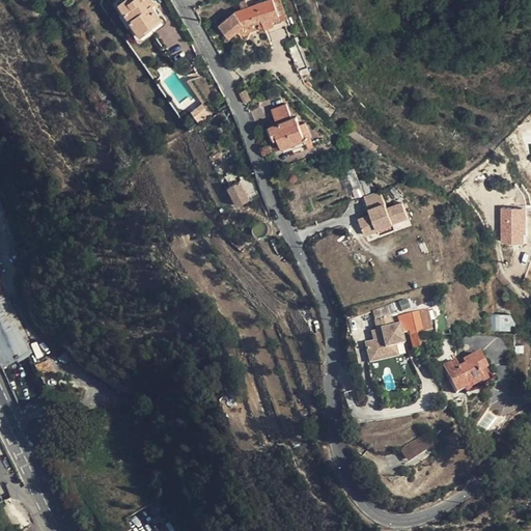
[(118,3),(141,34),(152,26),(162,19),(152,5),(156,3),(152,0),(122,0),(121,1),(118,3)]
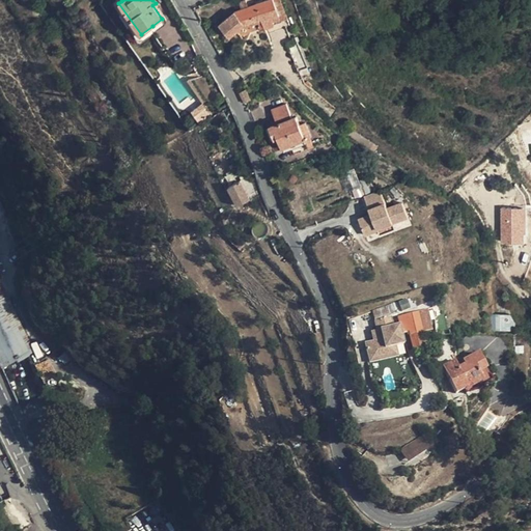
[(264,0),(248,6),(245,0),(242,0),(234,3),(238,10),(234,11),(219,25),(229,37),(244,24),(261,18),(262,21),(263,26),(287,18),(280,0),(264,0)]
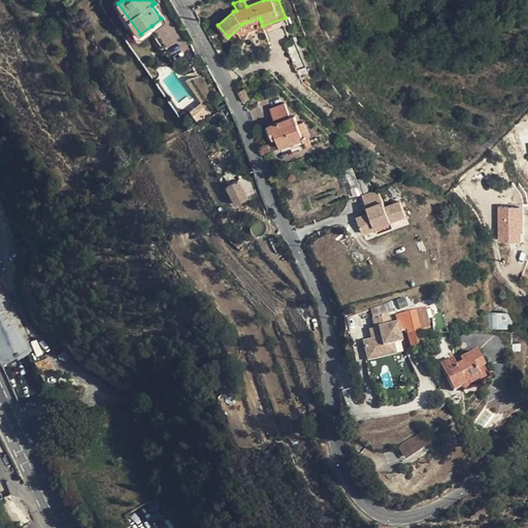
[(135,37),(140,34),(118,3),(113,6),(135,37)]
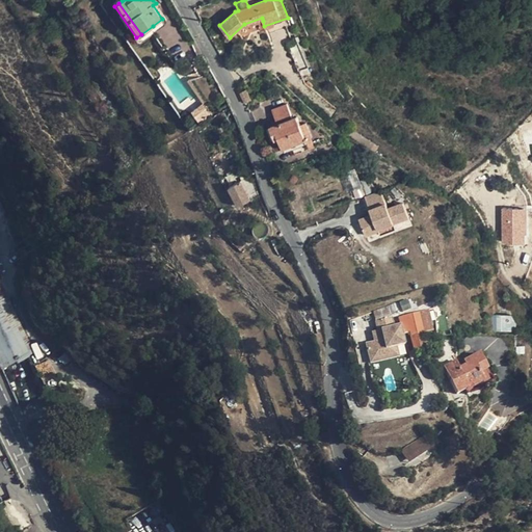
[(244,24),(247,27),(263,21),(262,18),(244,24)]
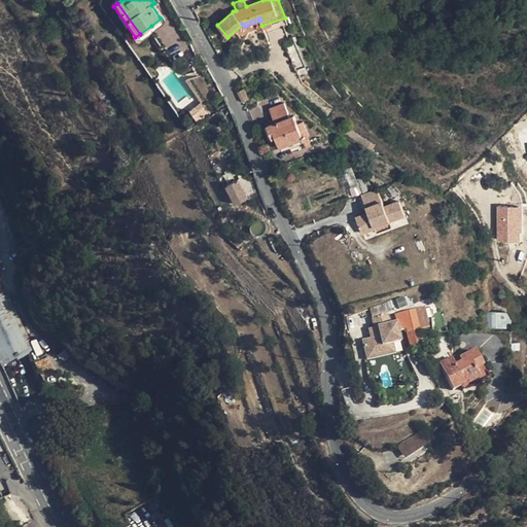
[(151,26),(140,34),(135,37),(139,42),(155,31),(151,26)]
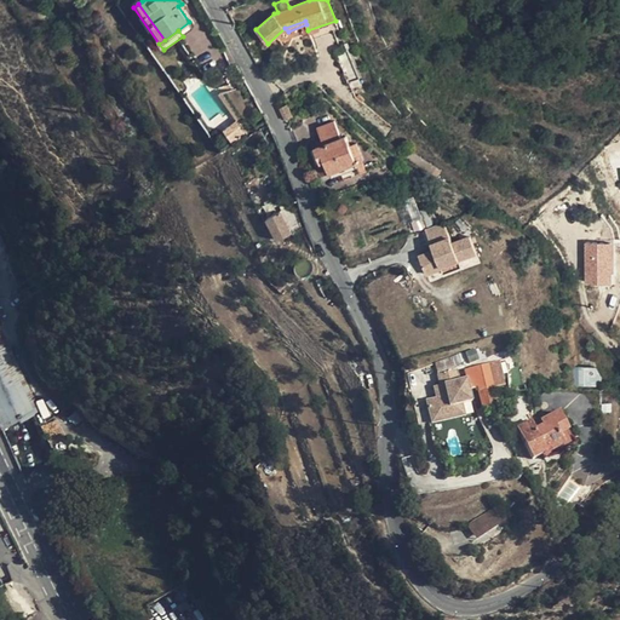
[(359,78),(360,76),(345,42),(334,47),(349,81),(359,78)]
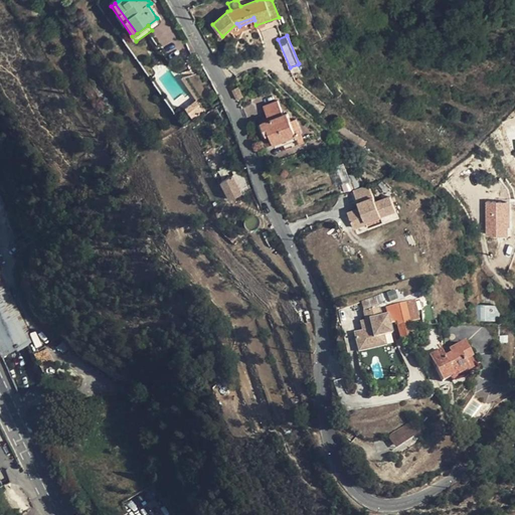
[(292,72),(300,69),(298,64),(290,67),(292,72)]
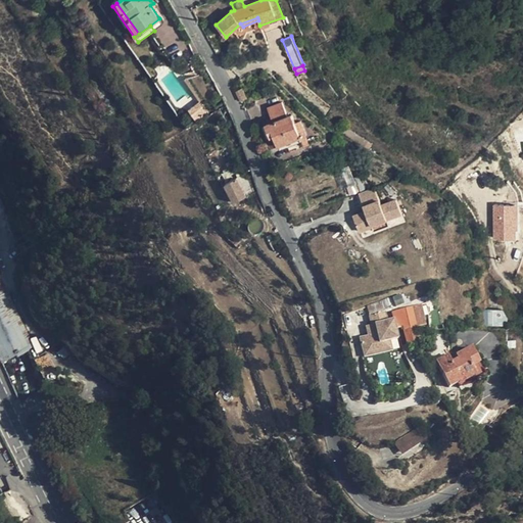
[(196,121),(218,106),(201,75),(187,79),(202,100),(199,102),(189,110),(196,121)]
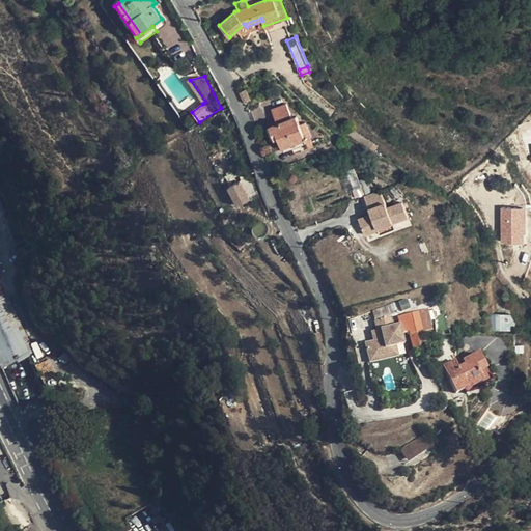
[(190,80),(187,81),(202,104),(205,102),(190,80)]
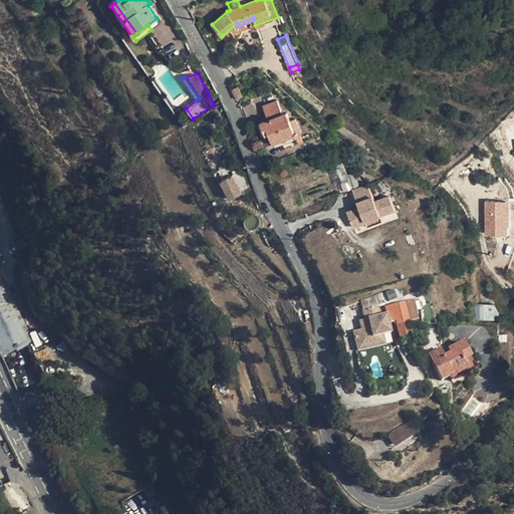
[(274,143),(281,140),(295,135),(297,139),(302,137),(299,132),(301,131),(295,118),(290,119),(287,110),(283,112),(278,99),(263,104),(269,118),(261,121),(267,135),(271,133),(274,143)]
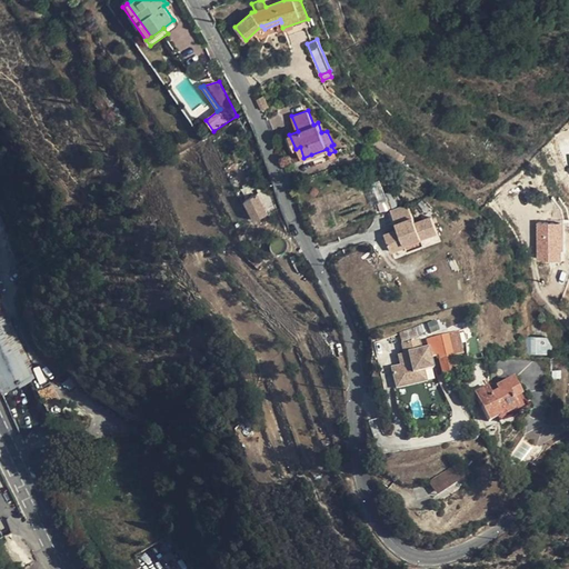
[(313,160),(329,153),(327,149),(311,155),(313,160)]
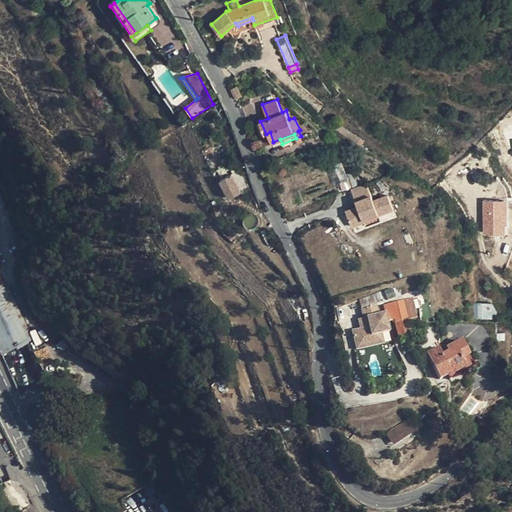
[(341,155),(291,174),(302,204),(352,185),(341,155)]
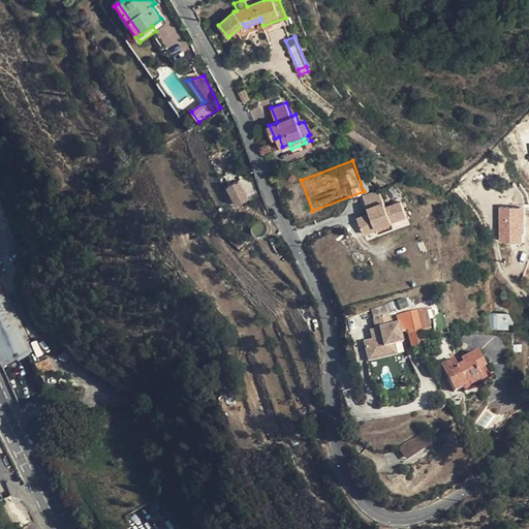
[(238,205),(250,199),(242,182),(229,188),(238,205)]
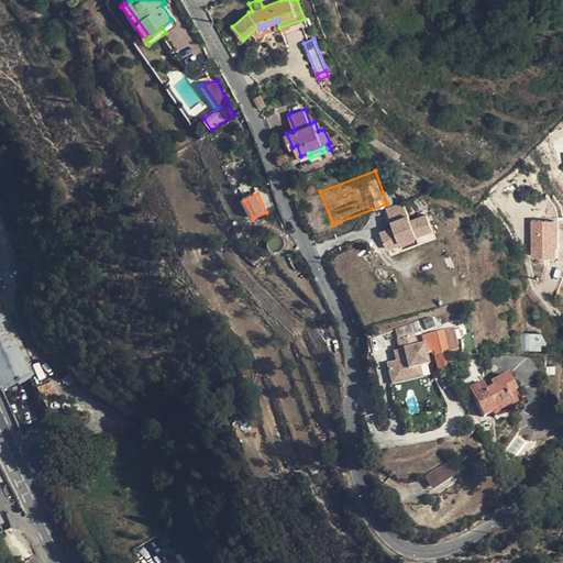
[(396,202),(378,209),(386,228),(373,233),(379,251),(393,245),(393,243),(409,236),(426,231),(419,216),(404,221),(396,202)]
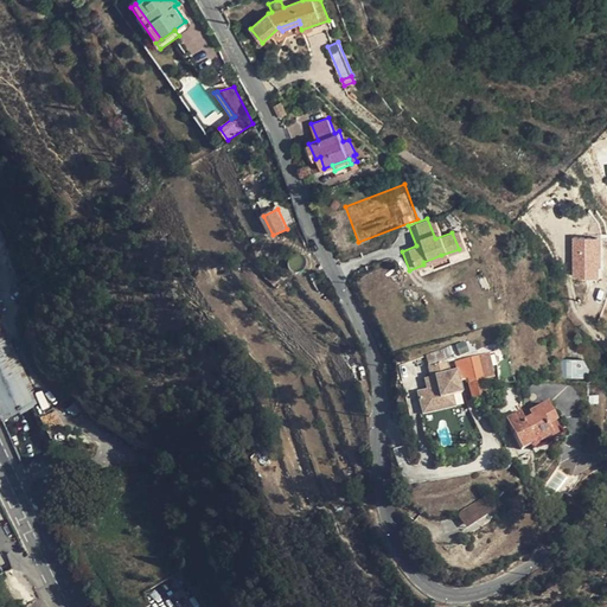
[(602,279),(604,238),(577,237),(576,278),(602,279)]
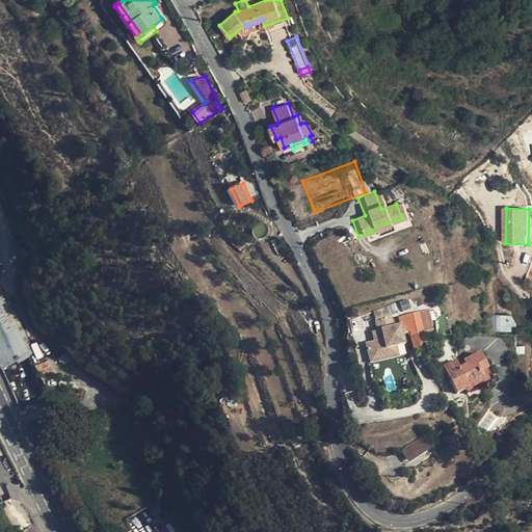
[(390,230),(387,223),(371,230),(371,232),(373,237),(390,230)]
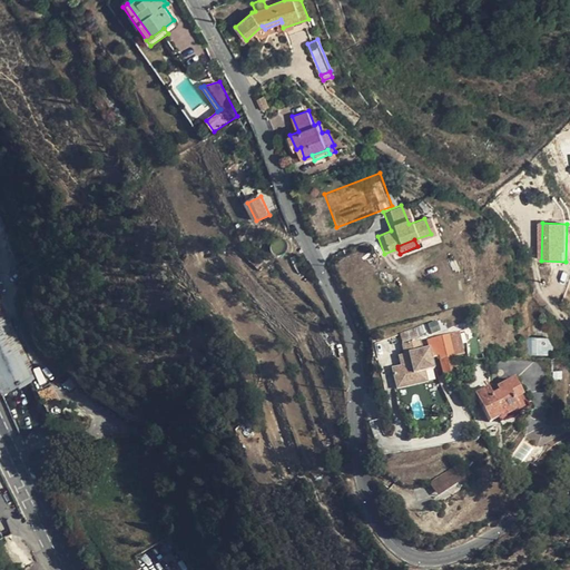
[(0,390),(1,393),(37,377),(0,298),(0,390)]
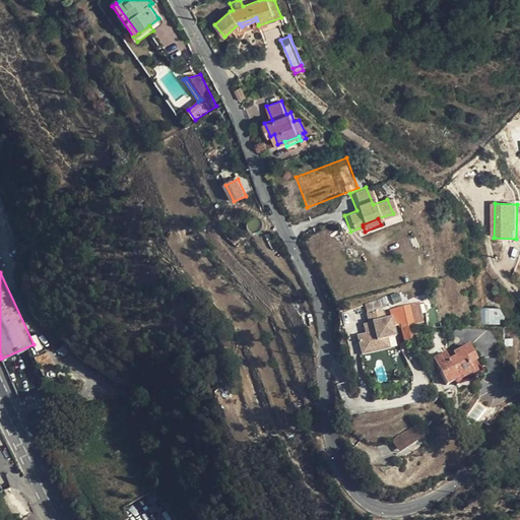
[(419,303),(407,306),(412,327),(425,325),(419,303)]
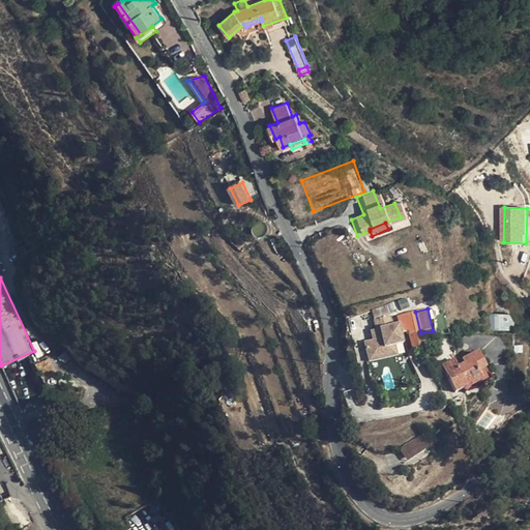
[(414,335),(420,333),(415,312),(407,314),(411,320),(414,335)]
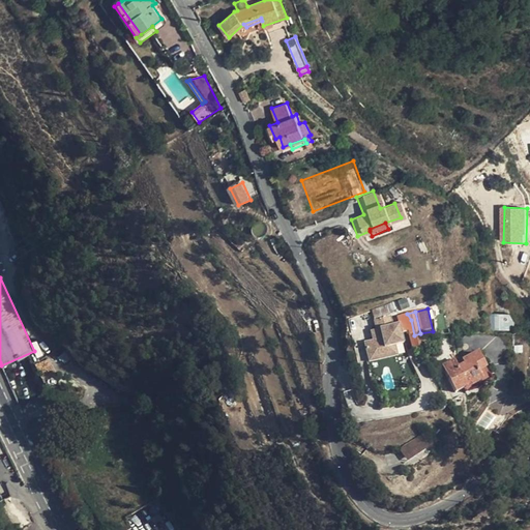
[(389,314),(373,318),(375,327),(373,328),(375,337),(372,339),(363,341),(366,354),(387,349),(386,345),(394,343),(403,342),(398,322),(391,323),(389,314)]
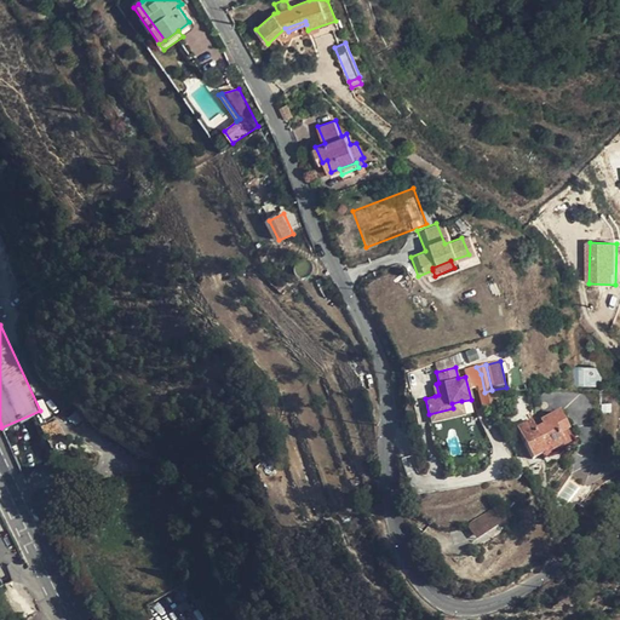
[(478,392),(484,392),(481,374),(476,367),(472,368),(478,392)]
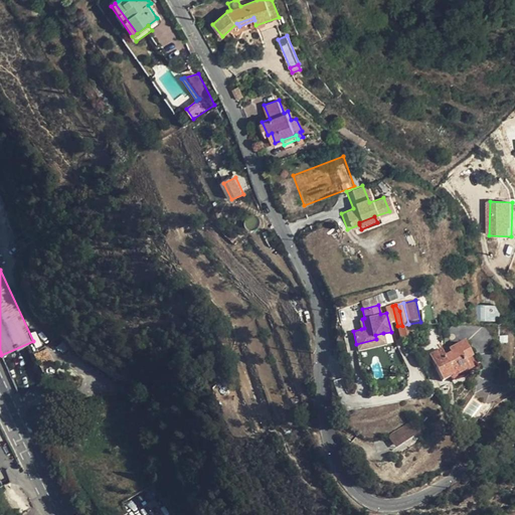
[(497,321),(497,305),(479,305),(479,320),(497,321)]
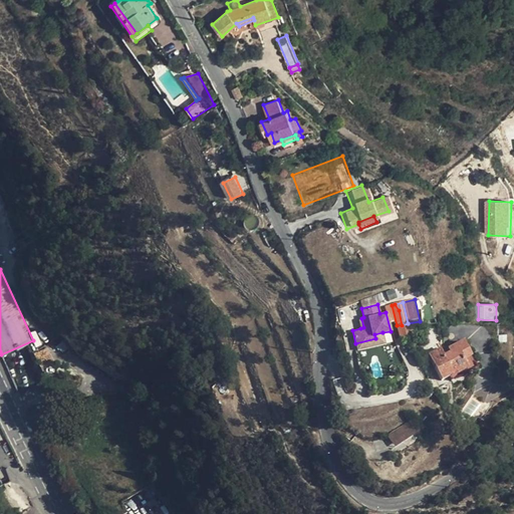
[(411,335),(408,323),(402,325),(405,336),(411,335)]
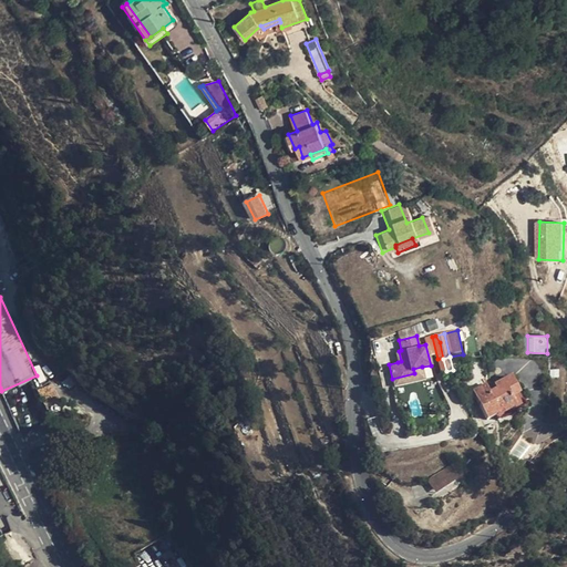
[(437,359),(439,366),(441,373),(446,371),(443,359),(437,359)]
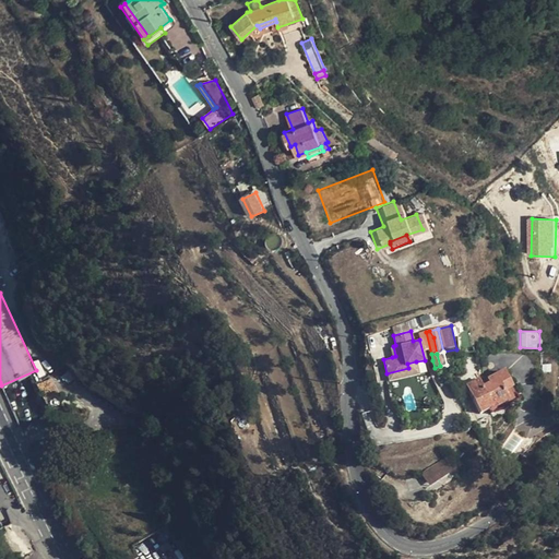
[(418,371),(416,361),(407,364),(408,368),(387,373),(388,379),(418,371)]
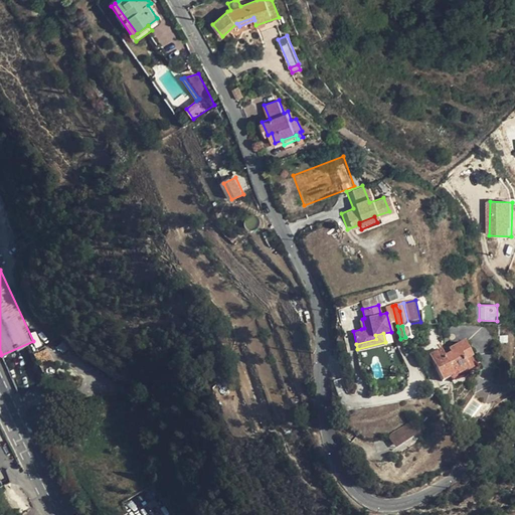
[(449,349),(452,355),(466,348),(463,343),(449,349)]
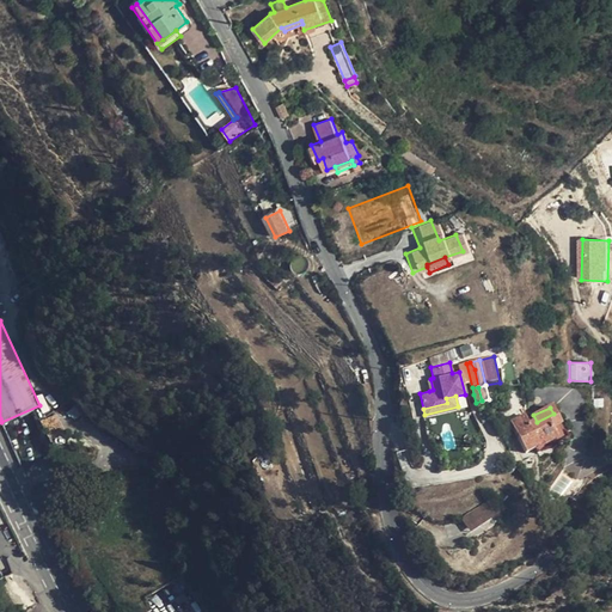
[(49,436),(37,410),(22,417),(35,444),(49,436)]
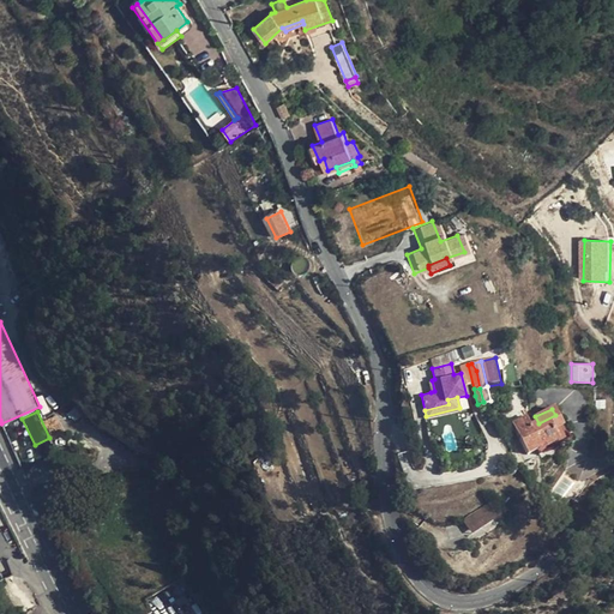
[(527,416),(512,423),(528,453),(558,439),(554,432),(561,428),(555,415),(539,423),(530,427),(527,416)]
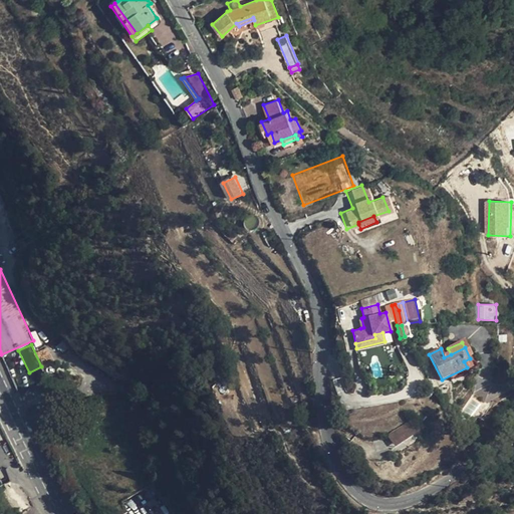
[(395,447),(418,432),(411,420),(387,434),(395,447)]
